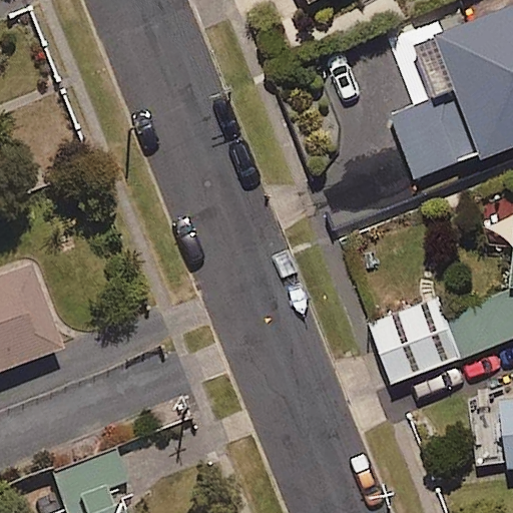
[(512,146),(512,4),(448,30),(413,43),(393,51),(414,108),(394,115),(420,183),(512,146)]
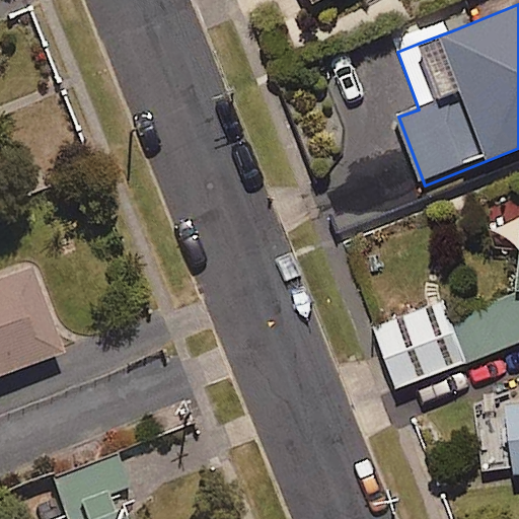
[(0,378),(63,355),(27,264),(0,274),(0,378)]
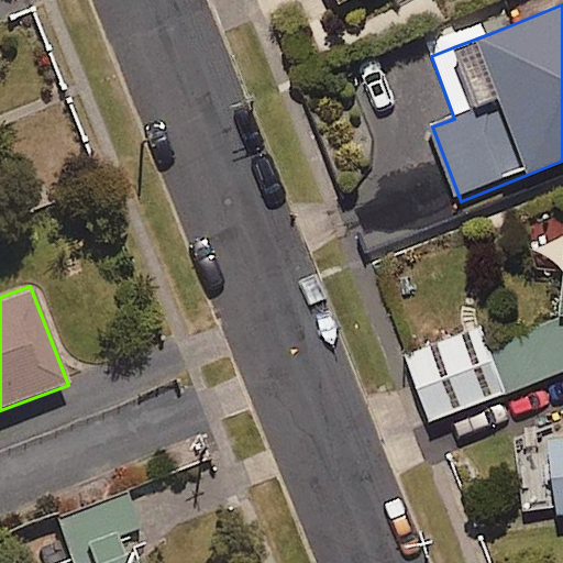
[(426,423),(562,371),(562,316),(494,343),(486,326),(401,357),(426,423)]
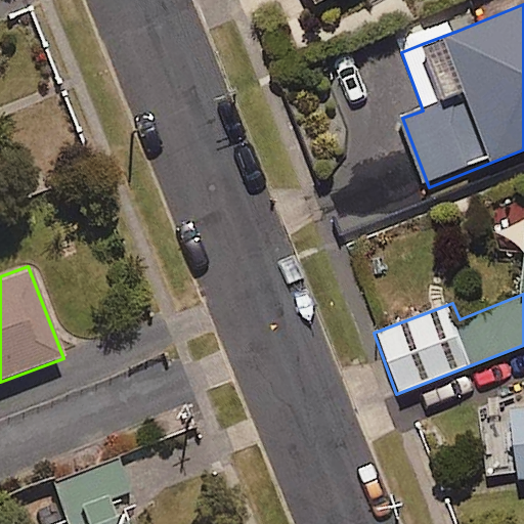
[(523,404),(514,406),(523,478),(523,477),(523,404)]
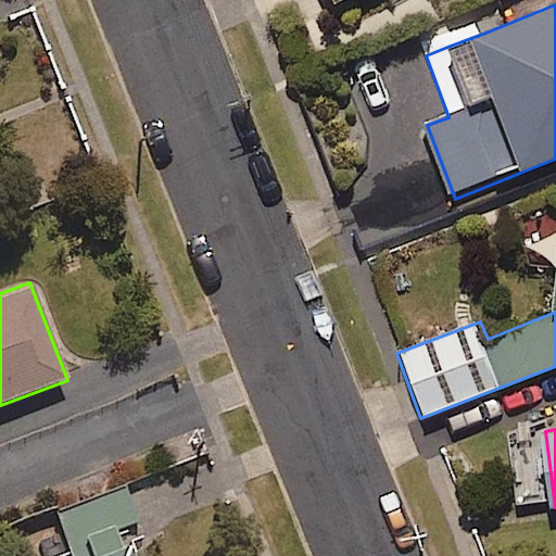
[(72,555),(131,555),(123,532),(138,526),(124,491),(57,518),(72,555)]
